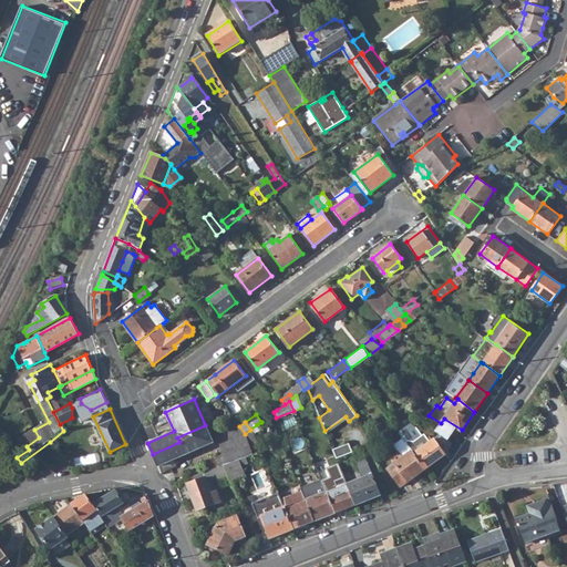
[(245,435),(250,447),(258,444),(255,433),(261,430),(257,424),(250,430),(245,434),(245,435)]
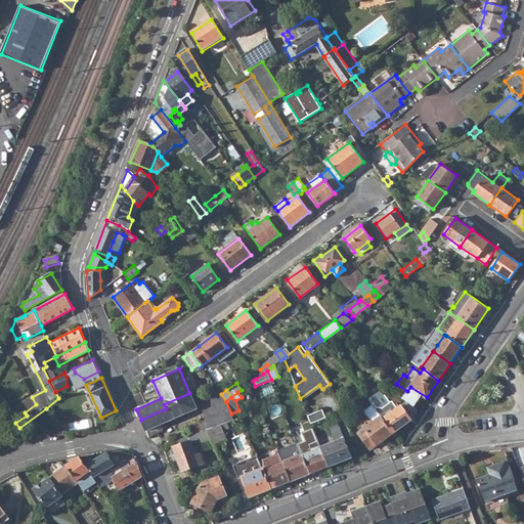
[(141,420),(146,431),(161,425),(197,409),(189,393),(164,404),(166,408),(141,420)]
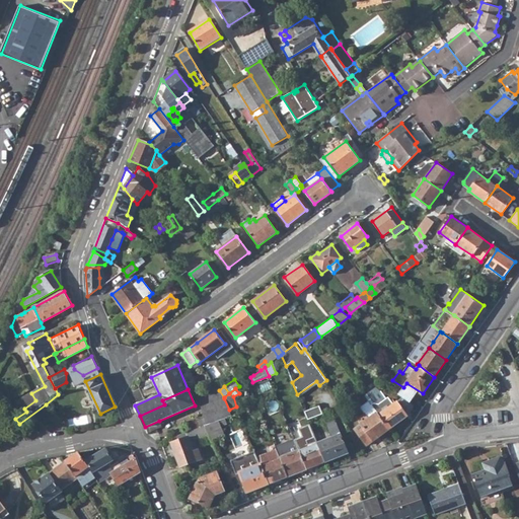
[(200,397),(204,406),(224,398),(224,397),(219,390),(218,389),(200,397)]
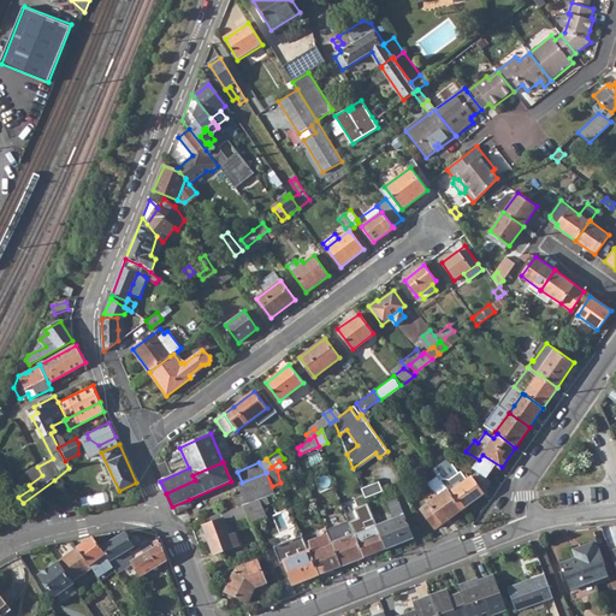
[(450,492),(462,509),(484,493),(472,477),(471,478),(466,473),(463,474),(461,471),(458,472),(454,465),(444,472),(444,478),(440,480),(445,487),(448,490),(450,492)]
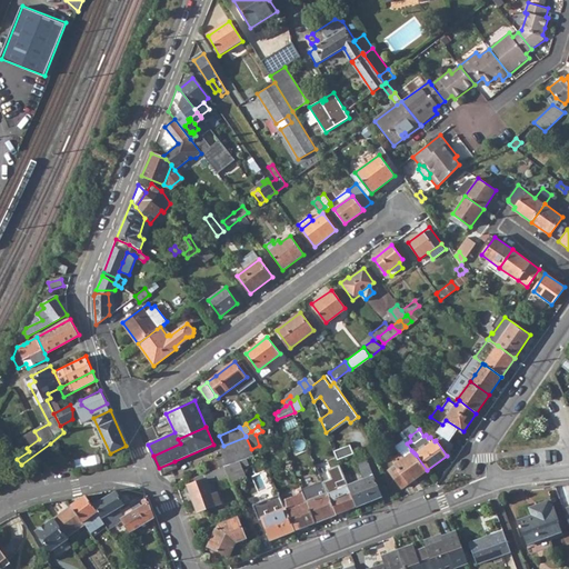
[(220,447),(228,465),(247,458),(253,456),(251,449),(246,437),(223,446),(220,447)]
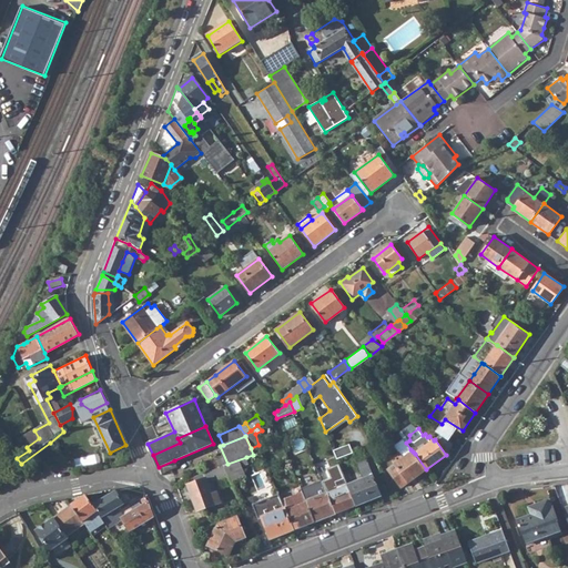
[(415,454),(413,452),(411,449),(406,443),(404,439),(395,446),(399,452),(392,458),(395,464),(388,469),(402,487),(426,469),(415,454)]
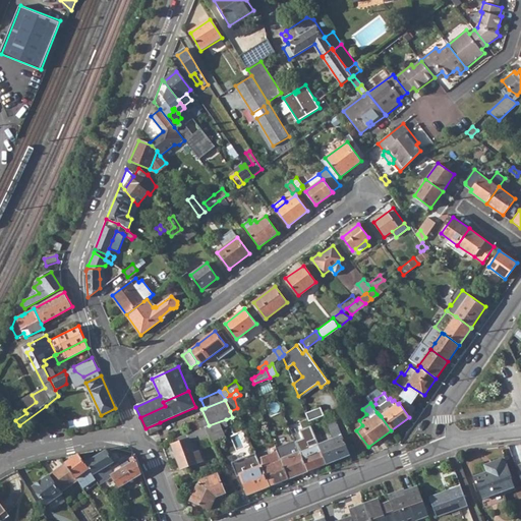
[(306,414),(309,421),(326,415),(323,407),(306,414)]
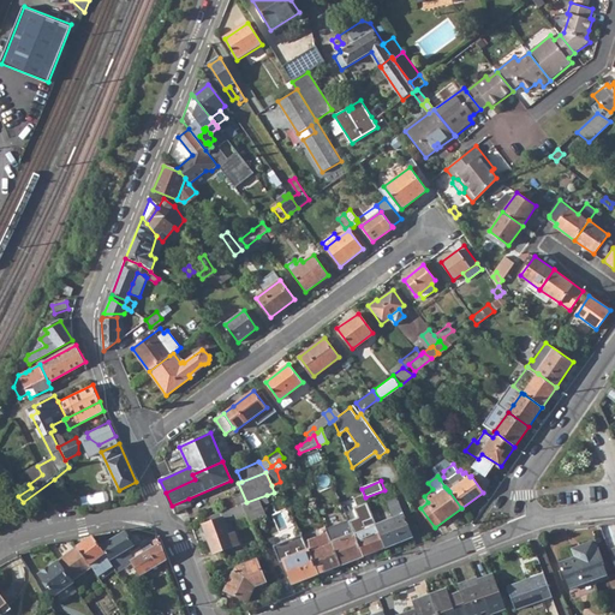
[(70,500),(58,487),(59,487),(54,482),(46,489),(51,494),(52,493),(64,505),(70,500)]
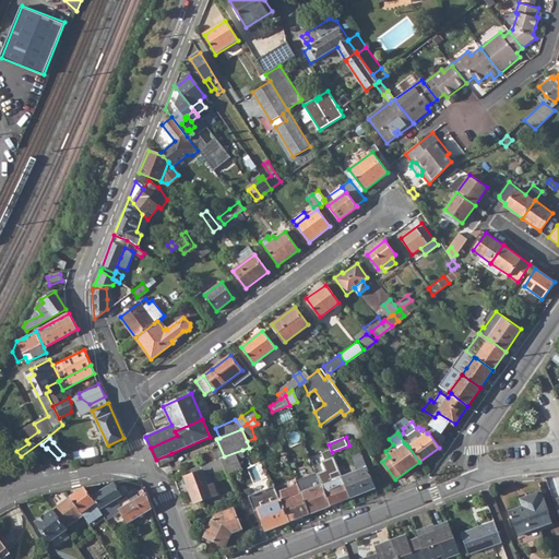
[(245,456),(242,450),(224,456),(221,458),(225,467),(227,473),(242,467),(239,459),(245,456)]
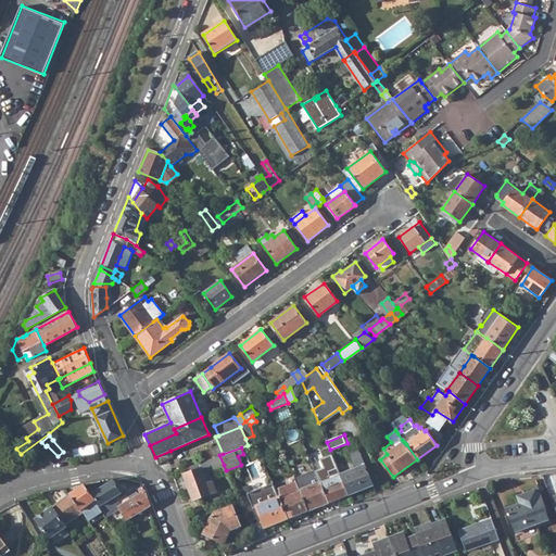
[(173,457),(171,451),(155,457),(158,464),(173,457)]
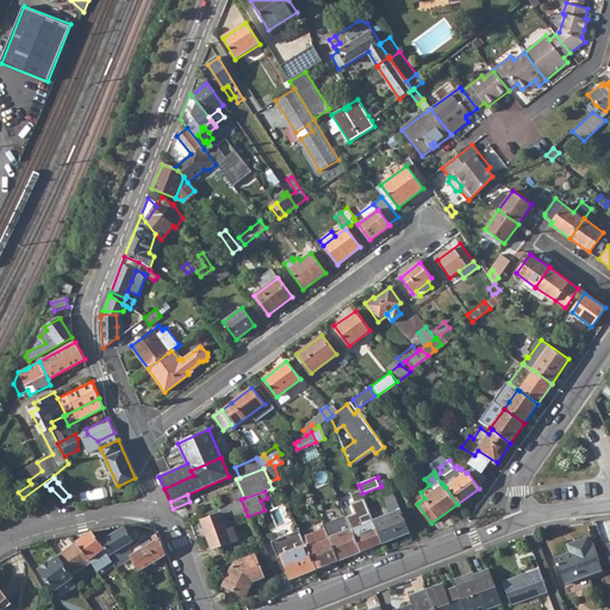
[(228,516),(246,510),(241,499),(219,508),(222,514),(201,521),(212,548),(237,539),(232,528),(228,529),(223,517),(228,516)]
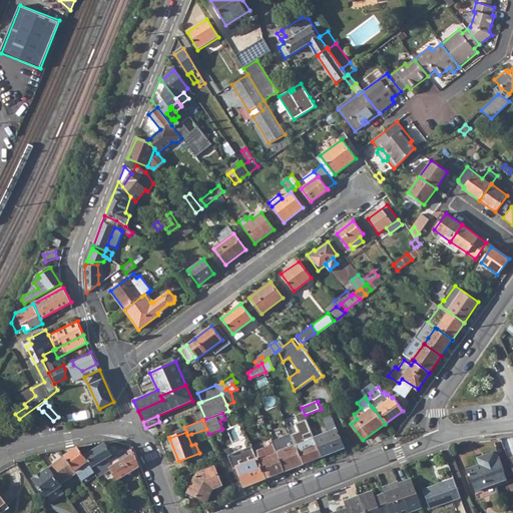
[(316,442),(322,457),(345,448),(338,429),(315,439),(316,442)]
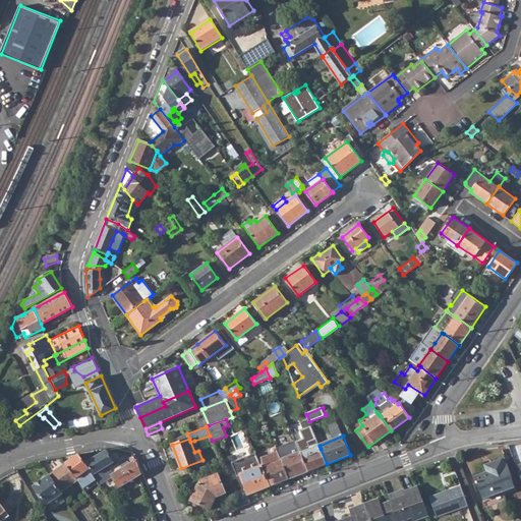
[(300,452),(302,457),(321,449),(320,446),(319,443),(299,451),(300,452)]
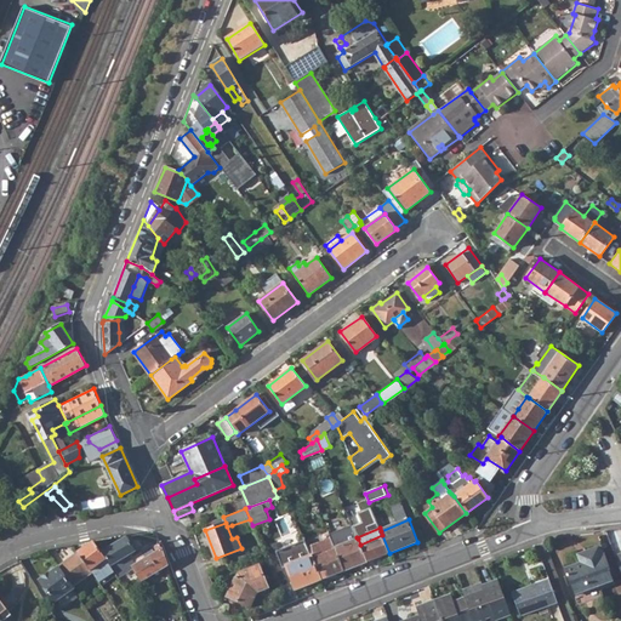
[(330,540),(334,548),(358,539),(357,537),(354,530),(330,540)]
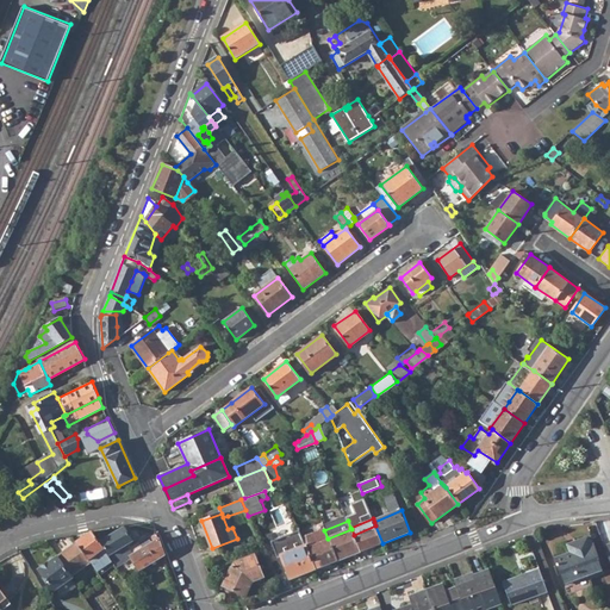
[(383,543),(375,526),(354,535),(360,552),(383,543)]
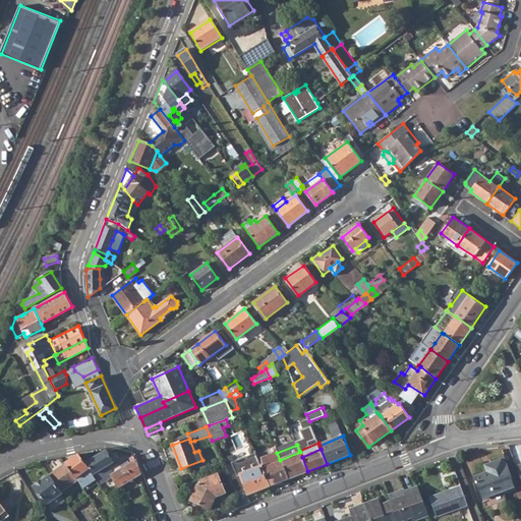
[(101,470),(117,459),(124,454),(107,450),(88,462),(97,480),(98,481),(105,476),(101,470)]
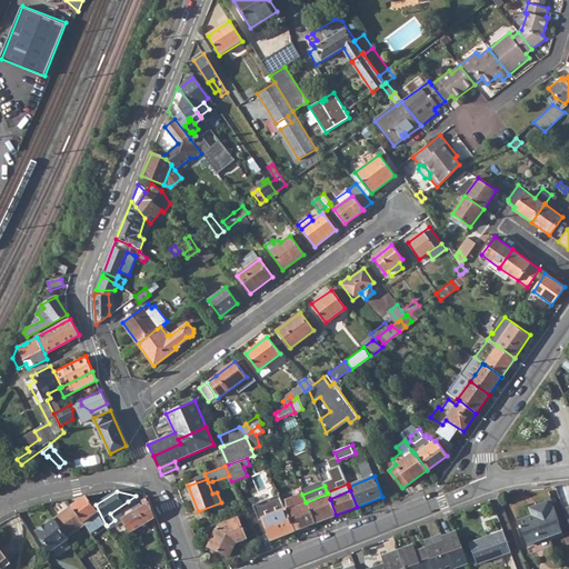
[(330,499),(328,493),(306,502),(315,522),(336,515),(330,499)]
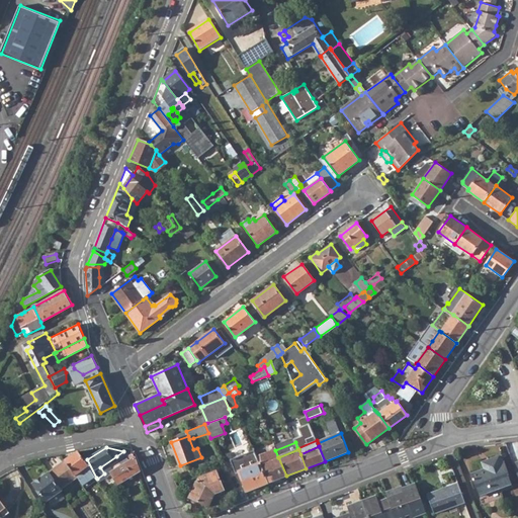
[(78,479),(83,487),(96,478),(79,451),(66,461),(78,479)]
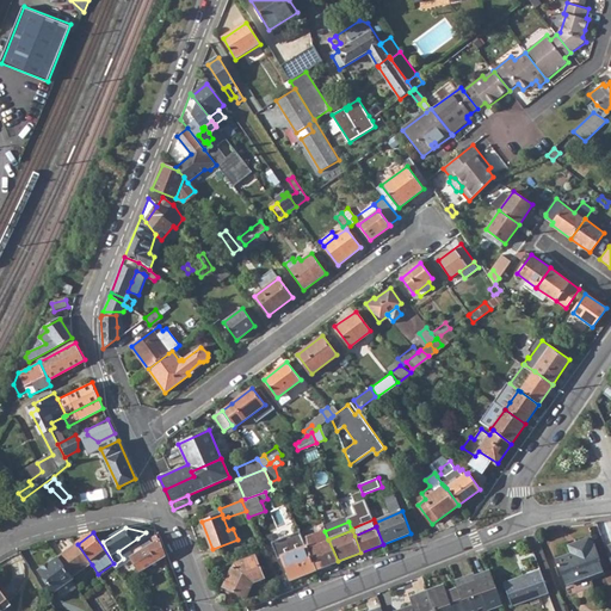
[(137,538),(143,549),(159,539),(158,535),(146,532),(137,538)]
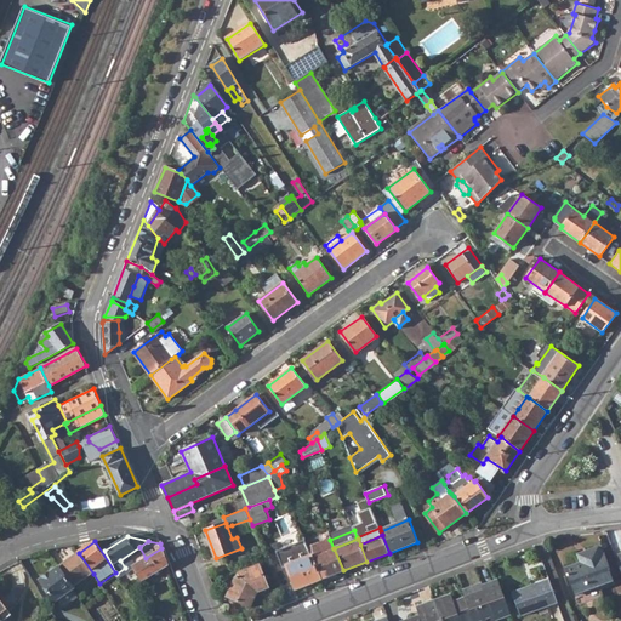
[(134,565),(142,579),(167,564),(161,548),(146,558),(134,565)]
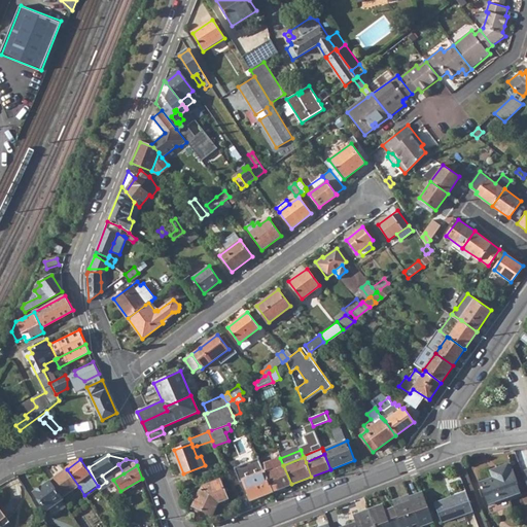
[(283,465),(265,473),(272,492),(291,484),(283,465)]
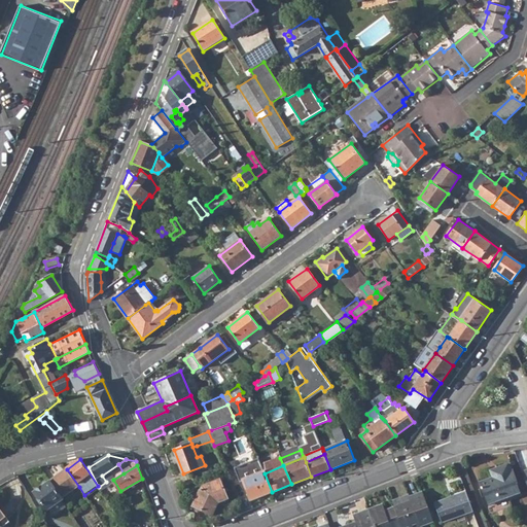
[(479,484),(487,505),(521,493),(513,470),(511,471),(507,465),(490,471),(492,479),(479,484)]
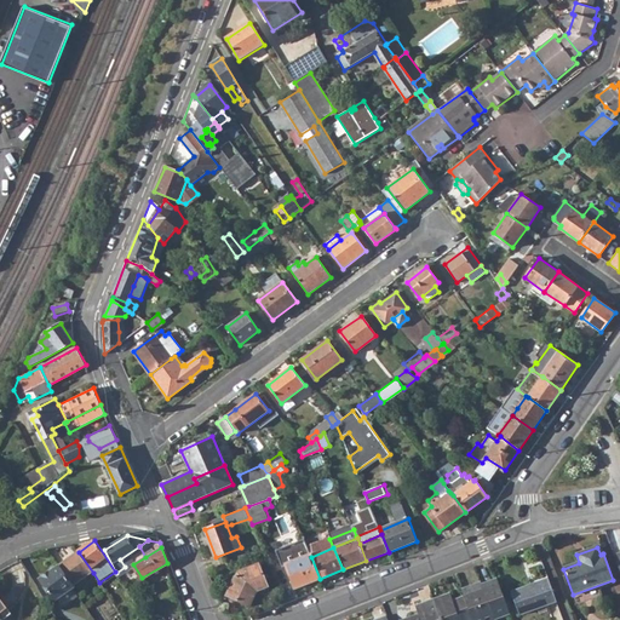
[(59,567),(74,586),(93,573),(79,552),(59,567)]
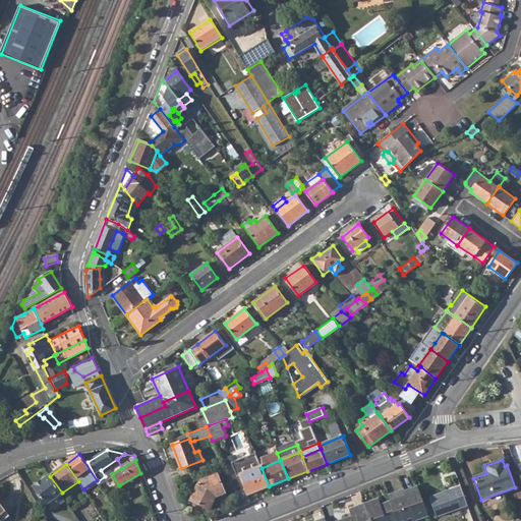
[(240,473),(248,495),(269,486),(262,468),(261,466),(240,473)]
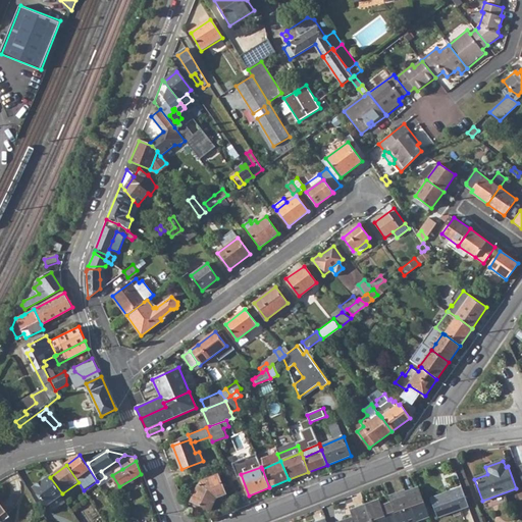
[(191,502),(210,510),(217,497),(218,497),(225,493),(218,476),(200,482),(198,485),(191,502)]
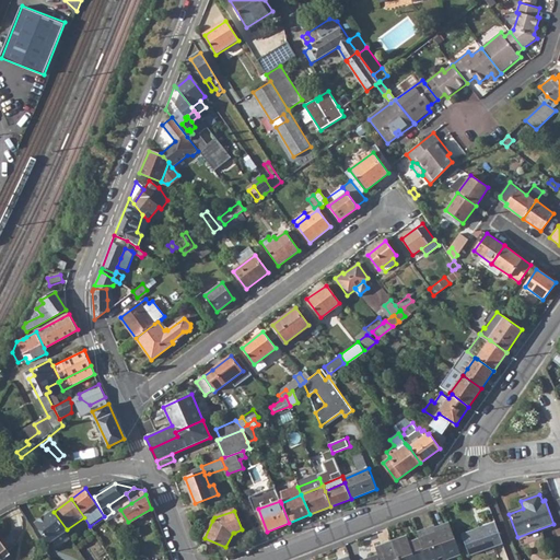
[(51,543),(66,532),(67,529),(54,512),(38,522),(37,524),(49,541),(51,543)]
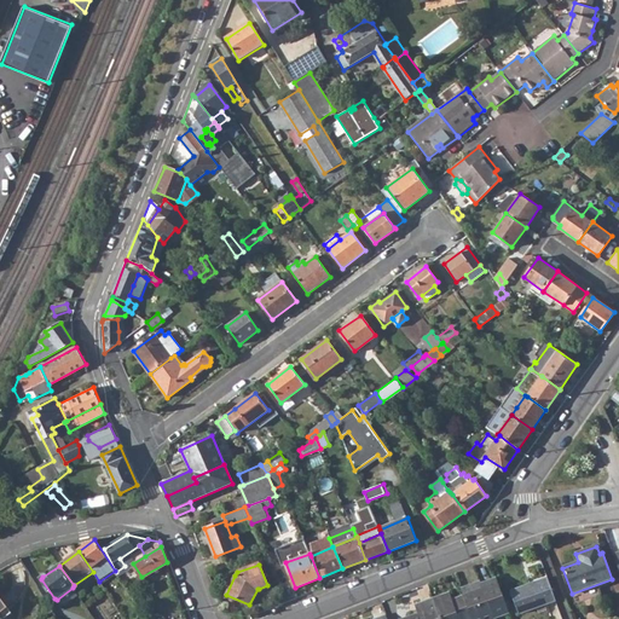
[(439,618),(453,618),(453,617),(468,612),(470,618),(492,618),(509,613),(497,578),(480,584),(479,582),(461,589),(463,597),(452,601),(449,594),(433,600),(439,618)]
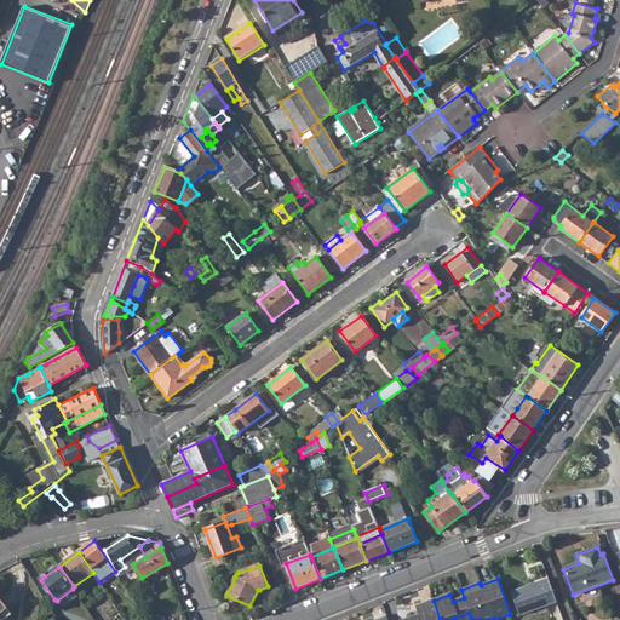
[(511,592),(520,614),(556,601),(547,579),(511,592)]
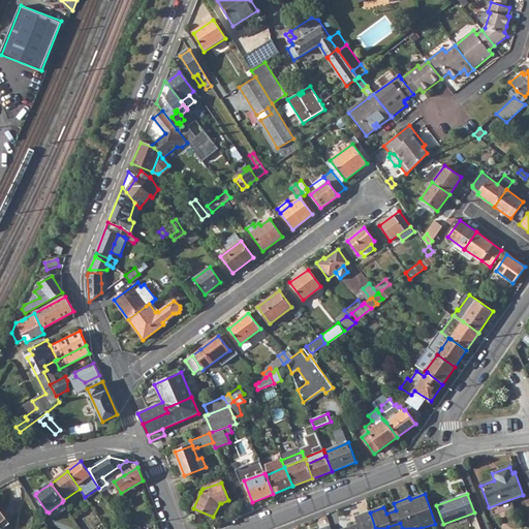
[(0,528),(2,528),(10,524),(0,510),(0,528)]
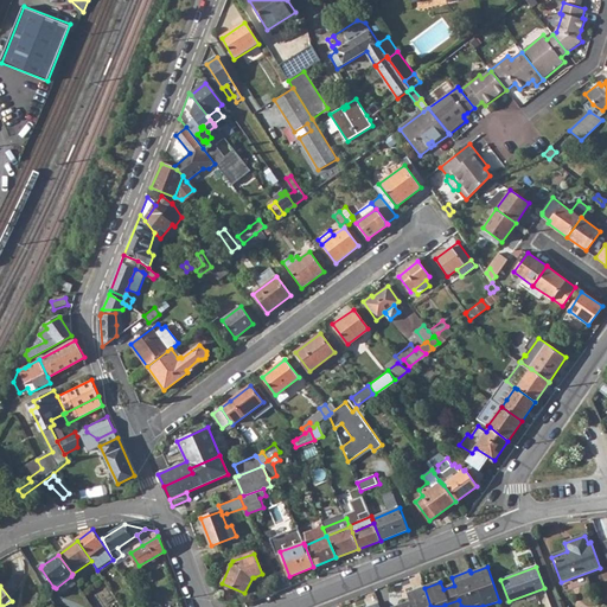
[(393,606),(430,606),(425,588),(406,594),(409,601),(393,606)]
